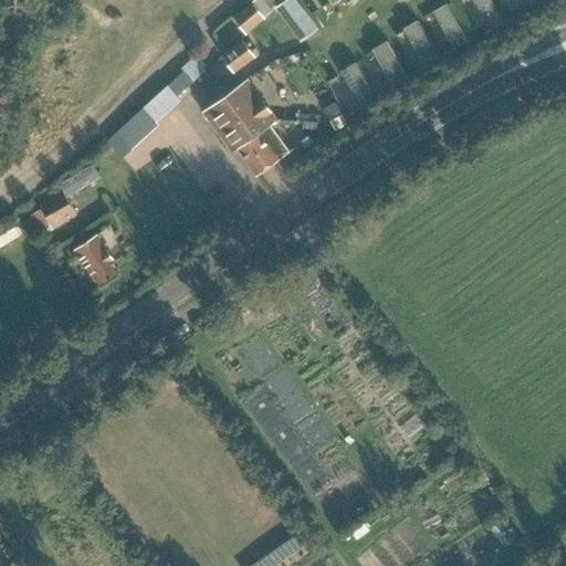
[(281,0),(254,0),(254,1),(266,17),(273,12),(270,9),(281,0)]
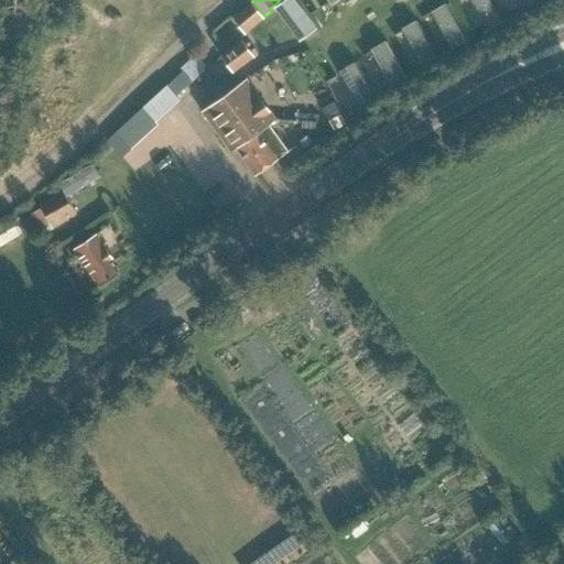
[(284,0),(274,8),(300,41),(317,28),(295,0),(284,0)]
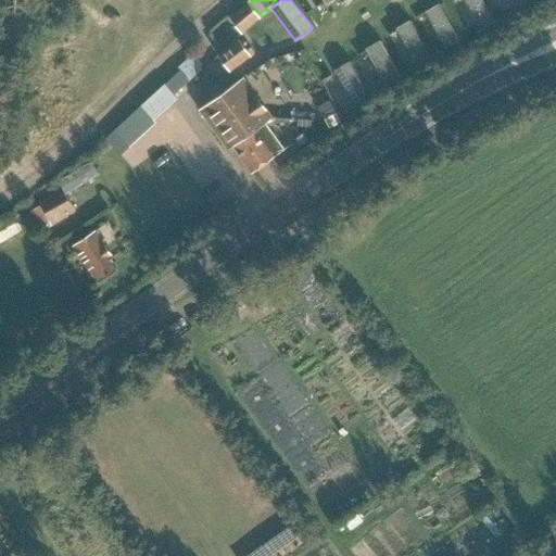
[(495,22),(482,0),(464,0),(481,29),(495,22)]
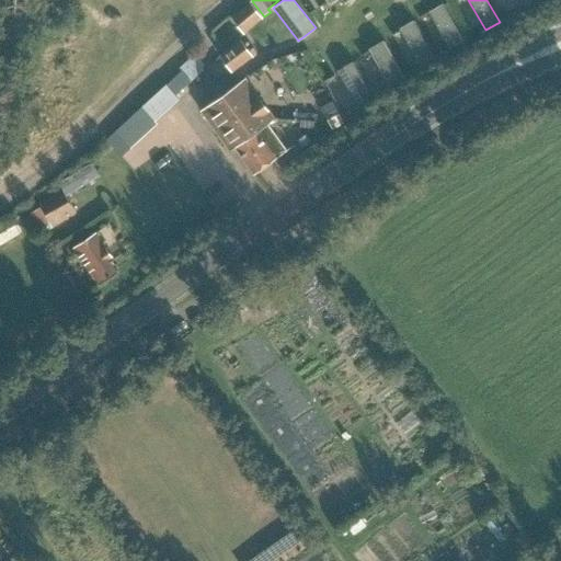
[(533,1),(531,0),(513,0),(518,10),(533,1)]
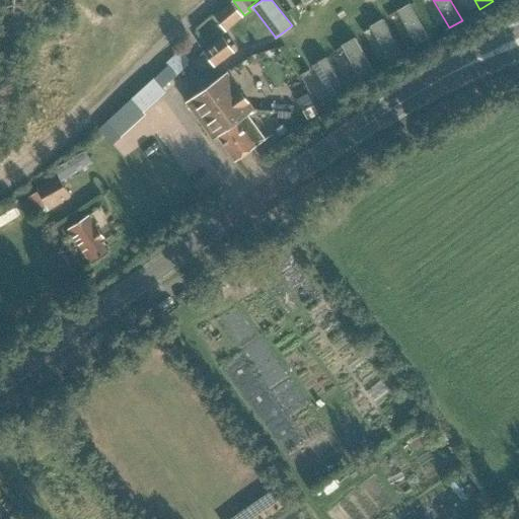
[(243,16),(231,2),(214,16),(226,30),(243,16)]
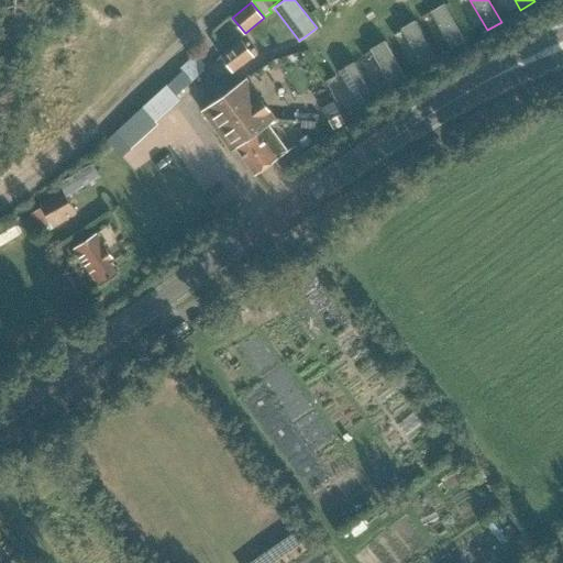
[(466,41),(445,6),(432,14),(452,50),(466,41)]
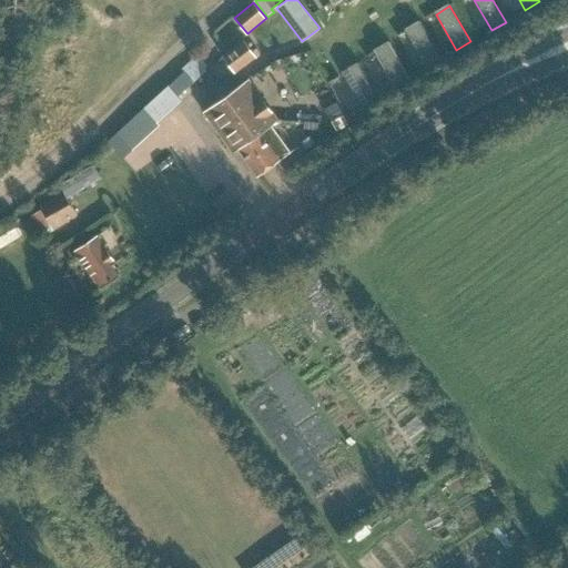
[(509,8),(501,12),(507,21),(514,17),(509,8)]
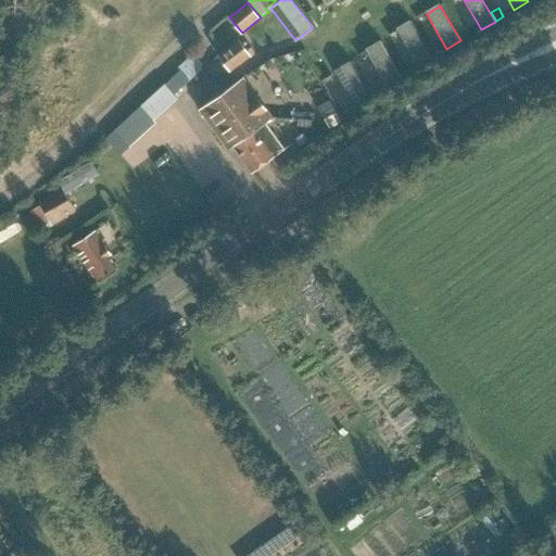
[(431,57),(412,22),(397,29),(418,64),(431,57)]
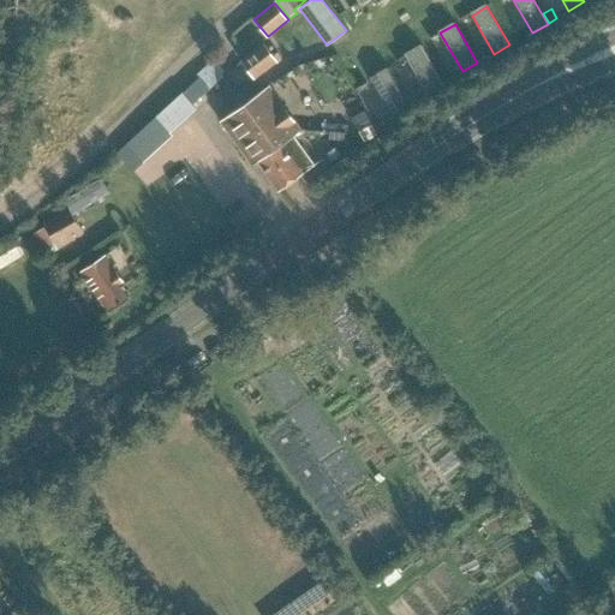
[(273,54),(263,43),(242,60),(256,78),(281,58),(276,52),(273,54)]
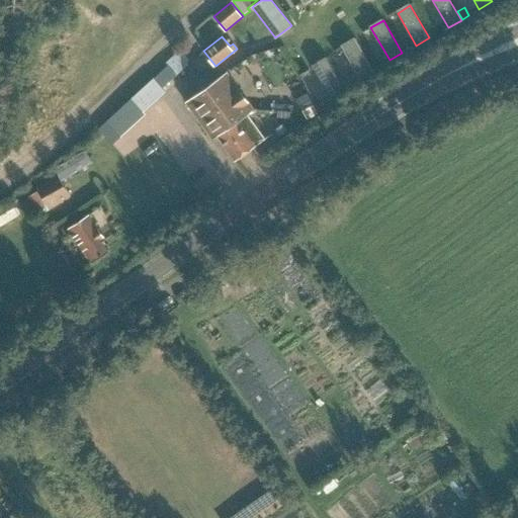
[(373,72),(355,39),(342,47),(360,79),(373,72)]
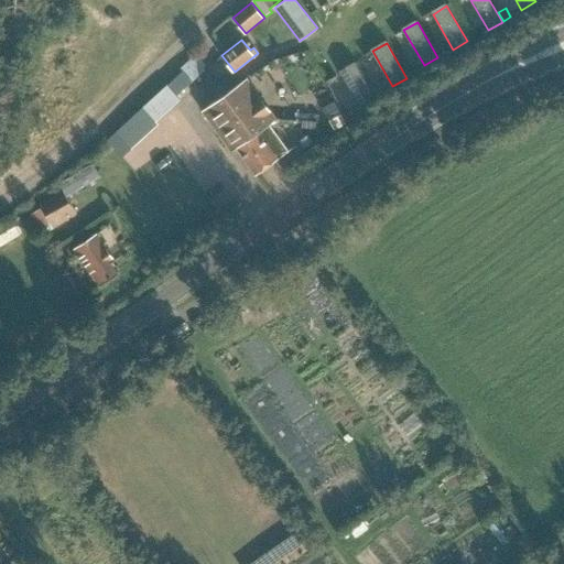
[(206,56),(199,50),(181,67),(193,82),(207,68),(201,62),(206,56)]
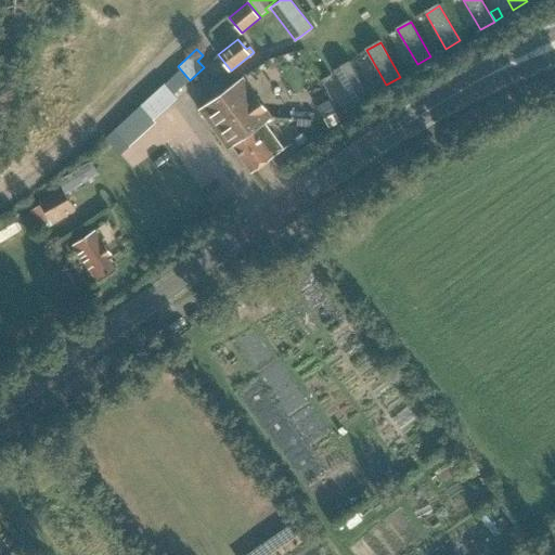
[(370,98),(350,63),(336,72),(356,106),(370,98)]
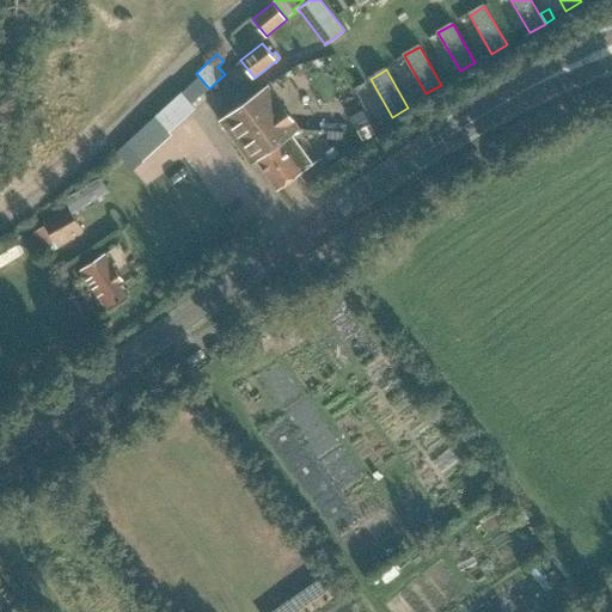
[(170,132),(195,108),(191,104),(209,89),(199,78),(155,116),(170,132)]
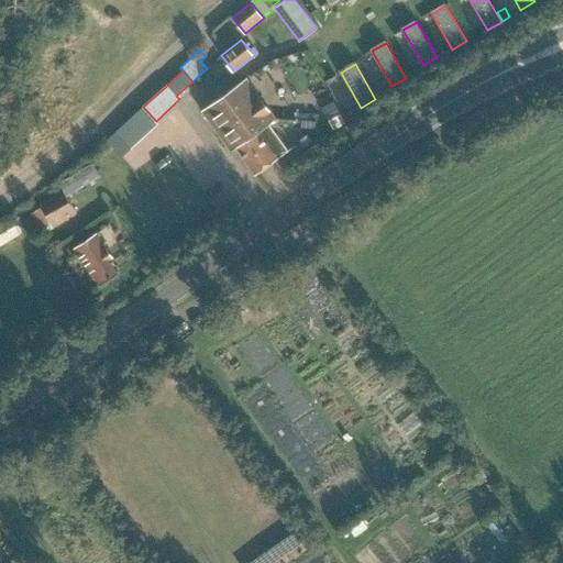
[(287,151),(275,134),(268,125),(275,120),(246,80),(202,112),(231,152),(236,147),(255,174),(287,151)]
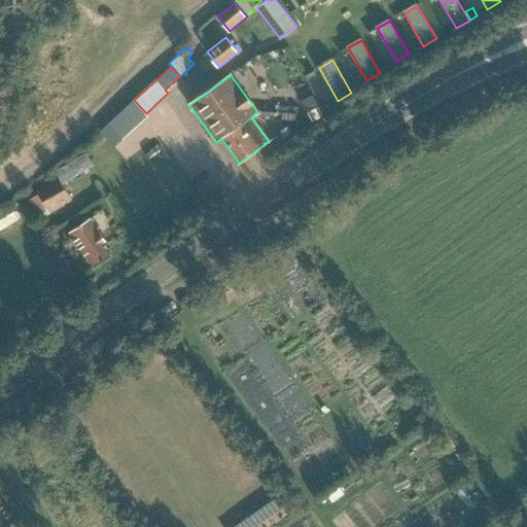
[(109,124),(101,131),(114,146),(123,139),(109,124)]
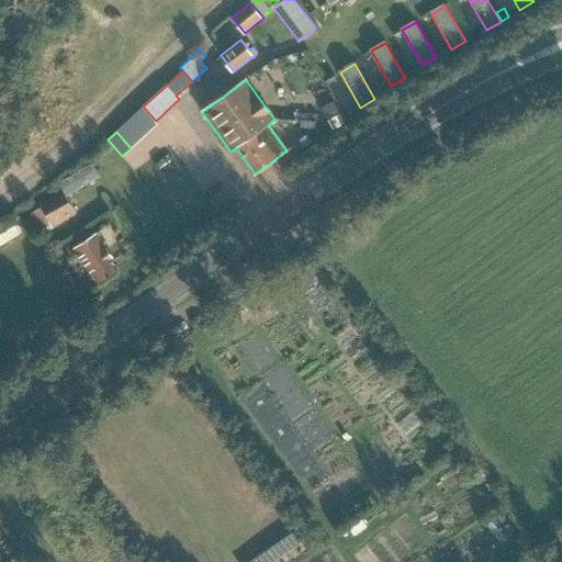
[(306,135),(299,142),(303,148),(312,142),(306,135)]
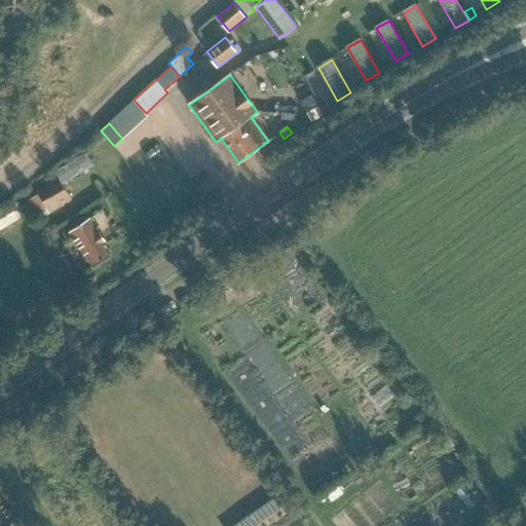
[(89,148),(55,162),(62,176),(96,161),(89,148)]
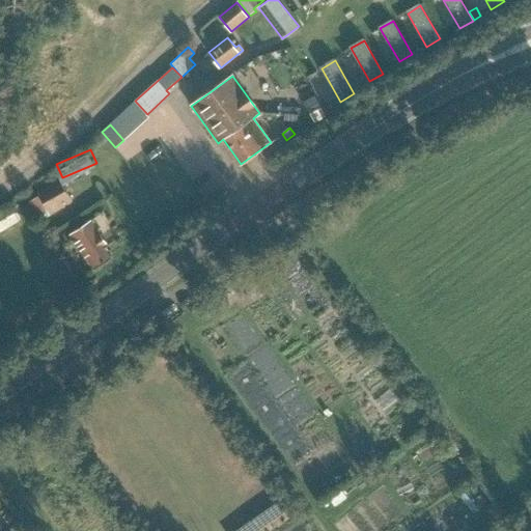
[(72,201),(58,179),(36,193),(50,215),(72,201)]
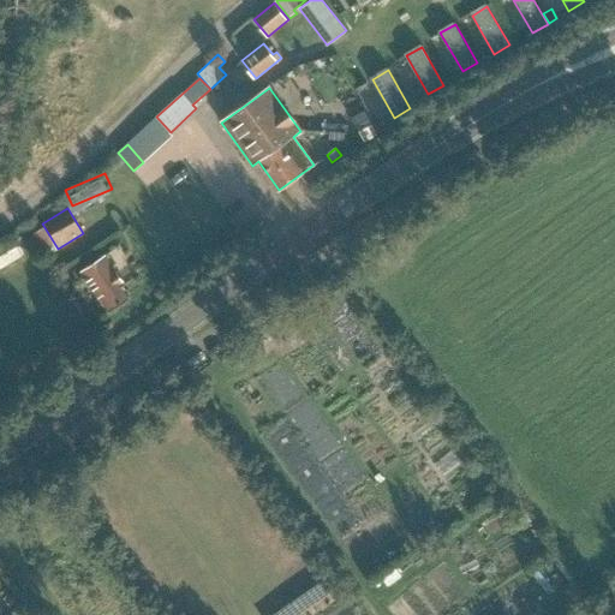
[(105,255),(81,272),(109,312),(129,299),(120,288),(125,285),(105,255)]
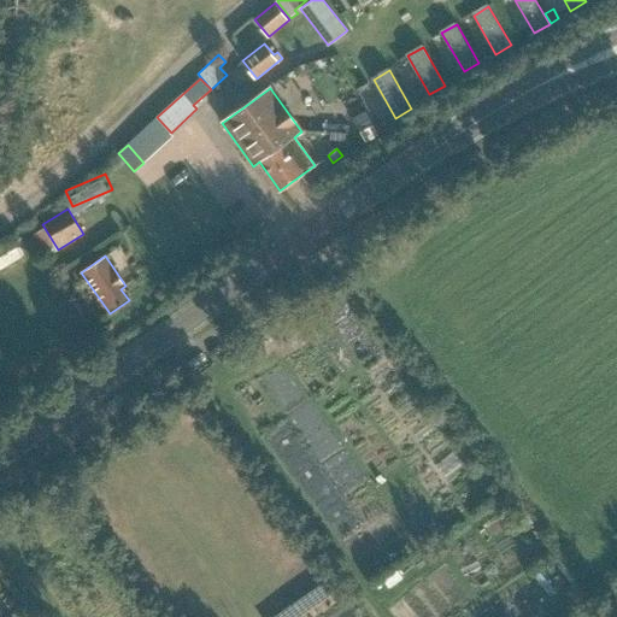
[(546,616),(553,613),(530,579),(466,616),(546,616)]
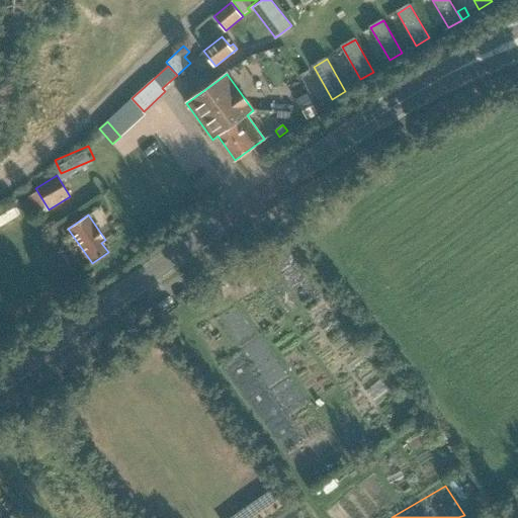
[(485,492),(478,497),(485,506),(485,507),(492,501),(485,492)]
